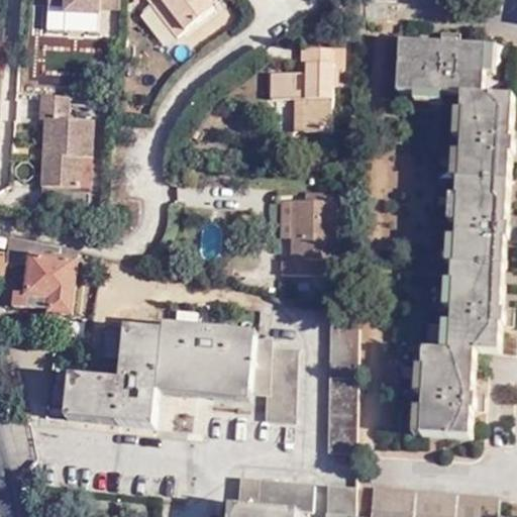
[(48,0),(48,6),(66,7),(66,13),(99,15),(100,7),(120,8),(120,0),(48,0)]
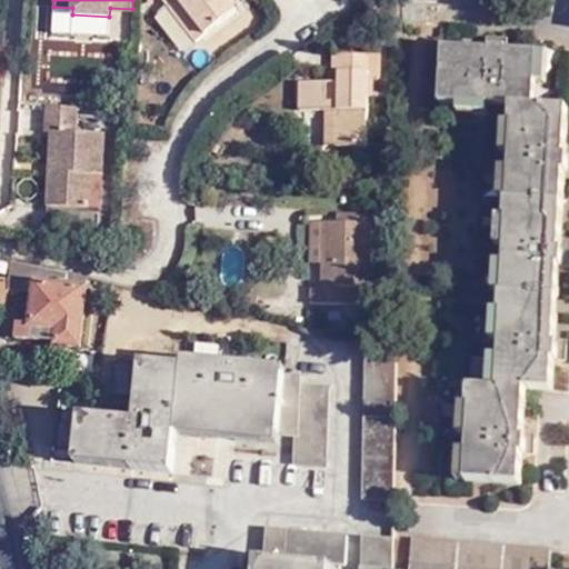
[(198,38),(239,5),(235,0),(230,0),(227,2),(223,0),(169,0),(172,3),(175,0),(183,0),(190,9),(181,17),(198,38)]
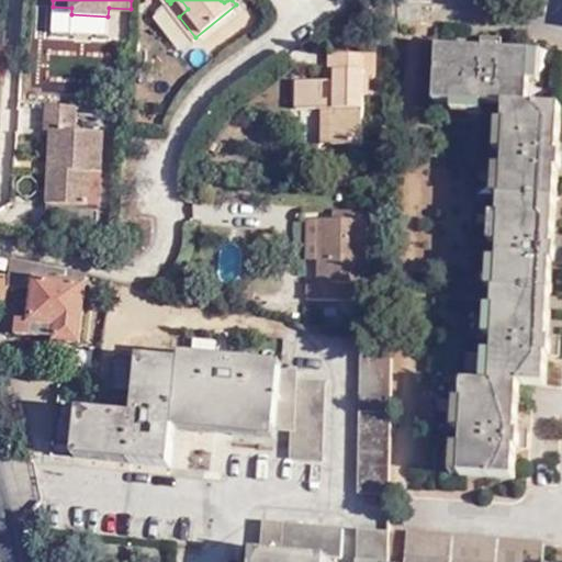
[(168,4),(179,17),(188,9),(181,0),(172,0),(170,3),(168,4)]
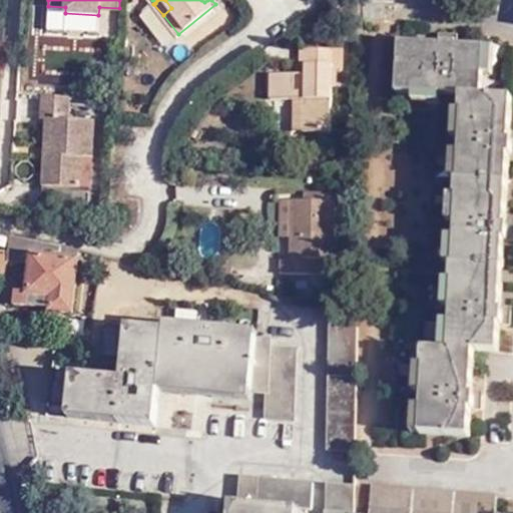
[(425,363),(426,363),(422,432),(470,436),(472,410),(482,410),(483,395),(477,394),(473,393),(475,350),(497,351),(500,322),(510,323),(512,310),(507,310),(500,309),(505,240),(512,239),(512,224),(512,225),(506,224),(511,155),(512,155),(512,141),(511,141),(512,118),(512,97),(482,95),(486,47),(458,44),(459,34),(445,33),(444,38),(444,44),(402,41),(399,92),(416,94),(416,90),(468,94),(451,349),(426,347),(425,363)]
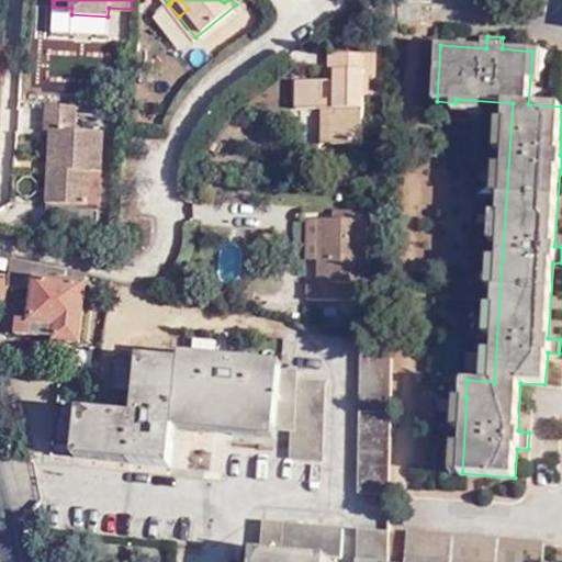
[(333,104),(333,139),(364,139),(366,49),(337,48),(336,67),(346,68),(345,77),(335,76),(299,76),(298,104),(317,104),(333,104)]
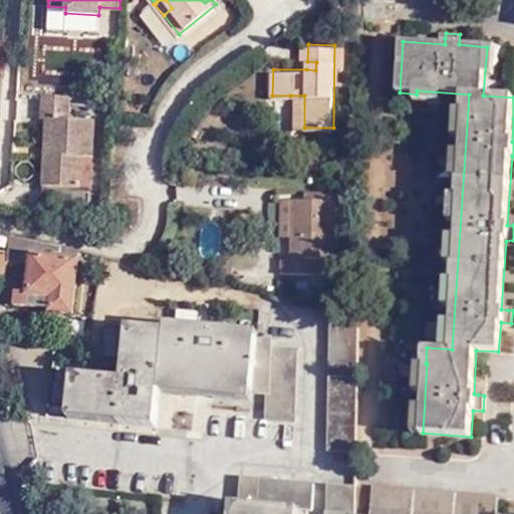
[(307,61),(306,69),(315,70),(316,62),(307,61)]
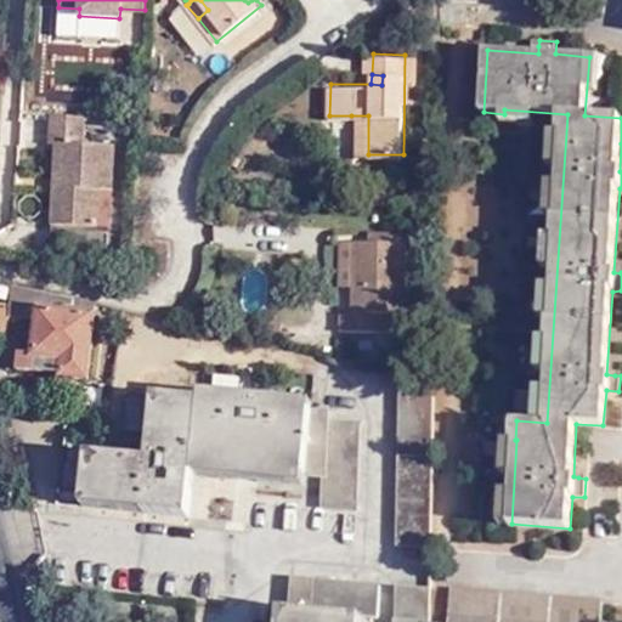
[(108,116),(123,117),(123,107),(108,106),(108,116)]
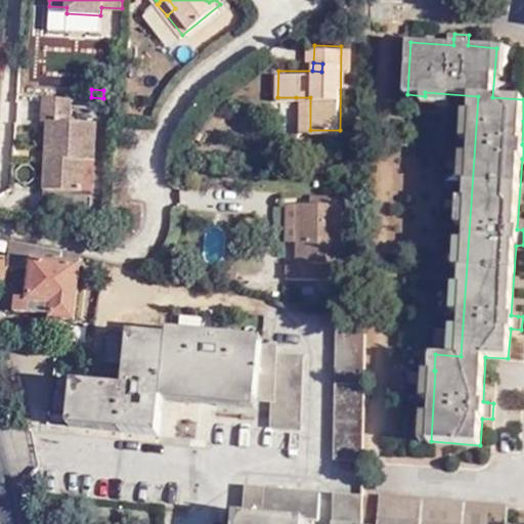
[(118,90),(103,90),(103,98),(117,99),(118,90)]
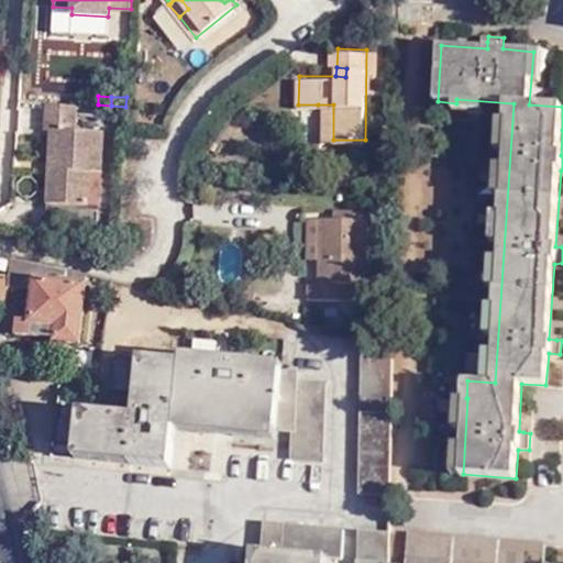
[(318,140),(333,140),(333,105),(318,105),(318,140)]
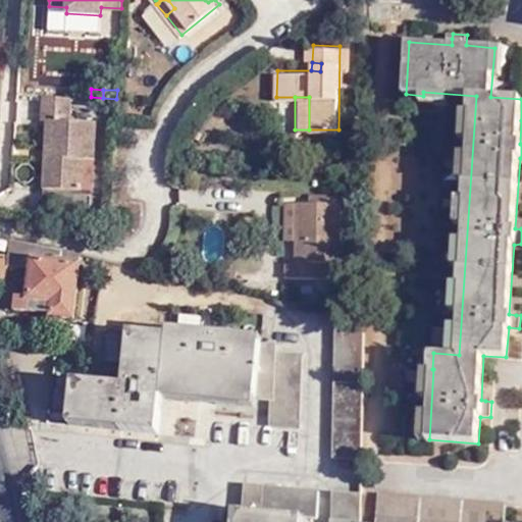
[(68,121),(70,99),(41,98),(40,121),(47,122),(52,122),(50,157),(45,157),(43,189),(81,191),(83,159),(94,160),(96,123),(68,121)]
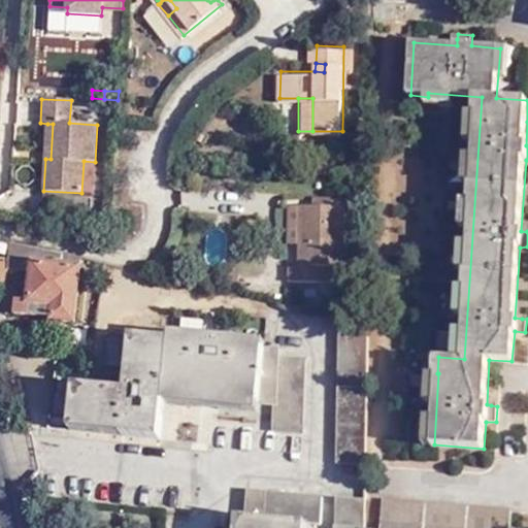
[(93,194),(95,162),(84,161),(81,193),(93,194)]
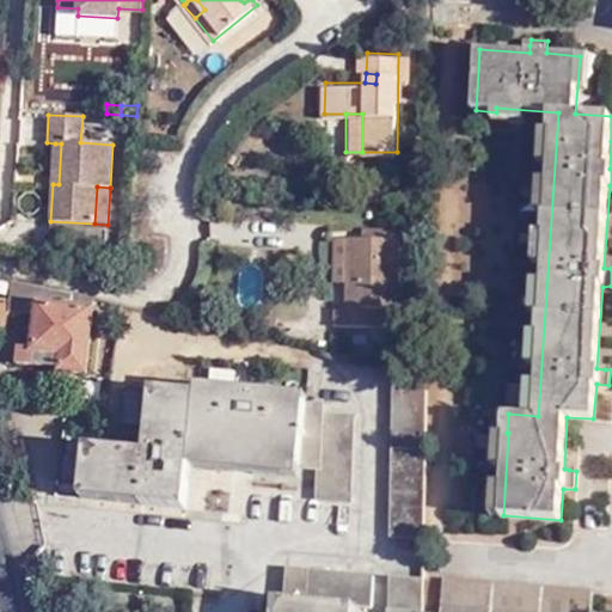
[(335,305),(335,323),(373,323),(373,320),(385,320),(385,307),(401,307),(401,237),(348,237),(348,305),(335,305)]
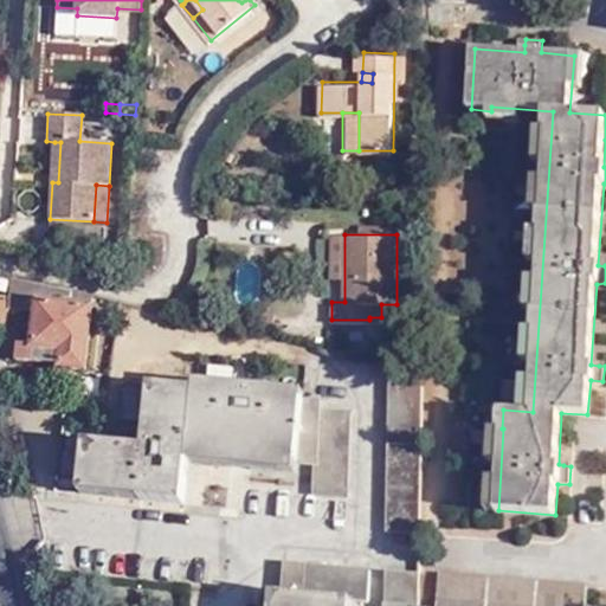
[(11,278),(8,297),(8,303),(37,307),(32,362),(83,367),(90,296),(11,278)]
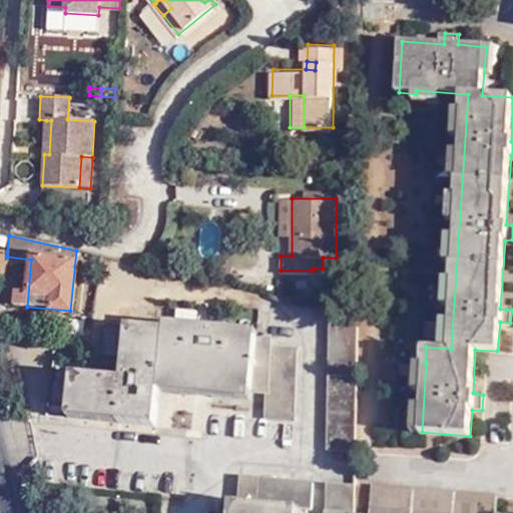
[(358,314),(331,308),(326,449),(355,452),(358,314)]
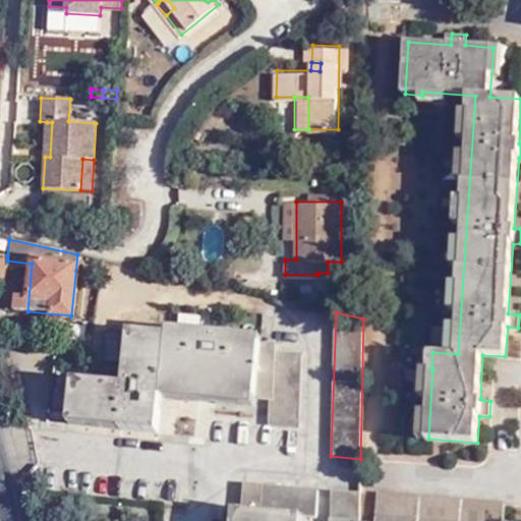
[(68,393),(65,423),(116,428),(115,437),(152,441),(155,418),(158,400),(209,406),(267,412),(265,433),(293,437),(298,362),(272,359),(273,345),(257,344),(257,346),(133,334),(127,384),(121,384),(120,393),(85,389),(85,395),(68,393)]
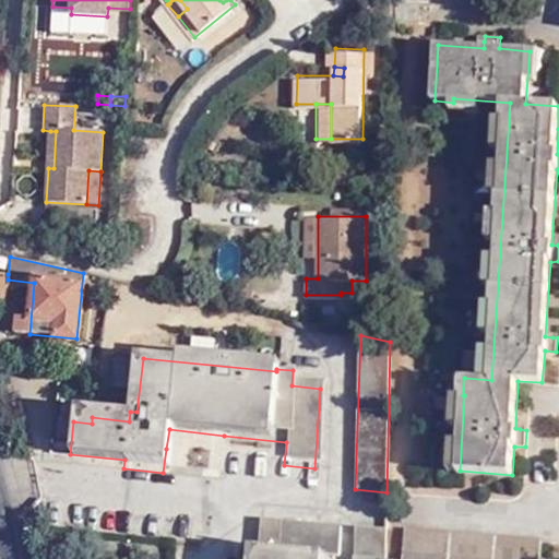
[(333,558),(336,530),(256,525),(253,558),(333,558)]
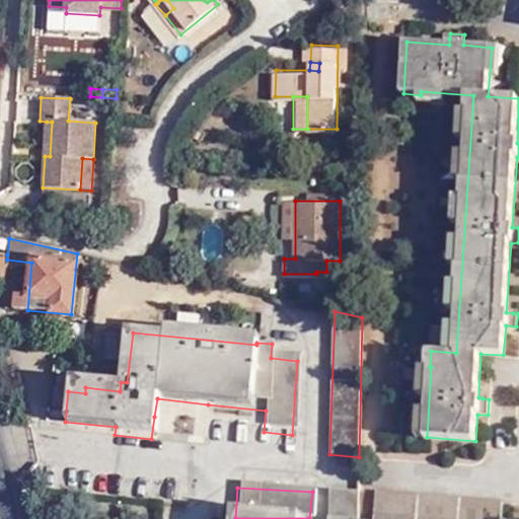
[(377,491),(374,518),(503,518),(505,501),(377,491)]
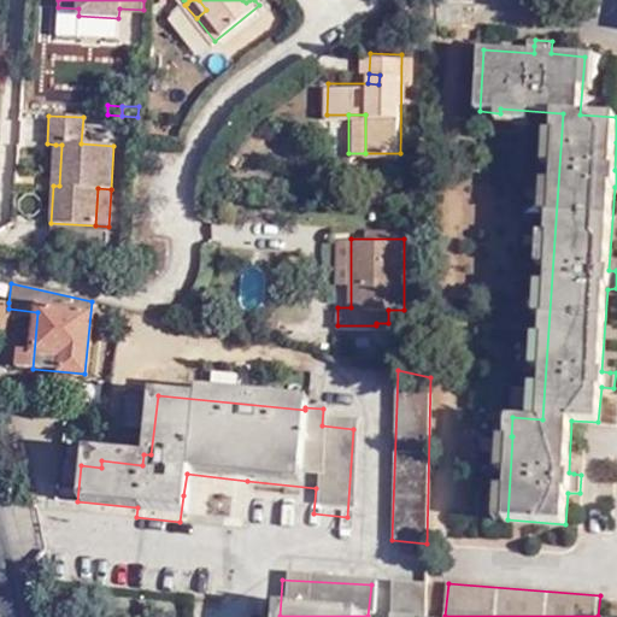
[(425,616),(425,588),(391,587),(387,616),(425,616)]
